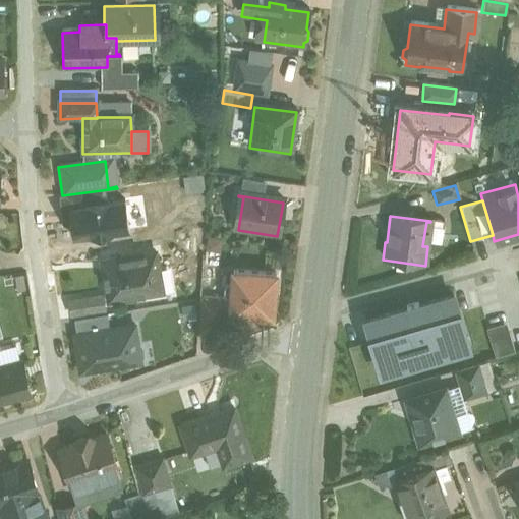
[(108,235),(68,242),(70,257),(100,252),(111,250),(108,235)]
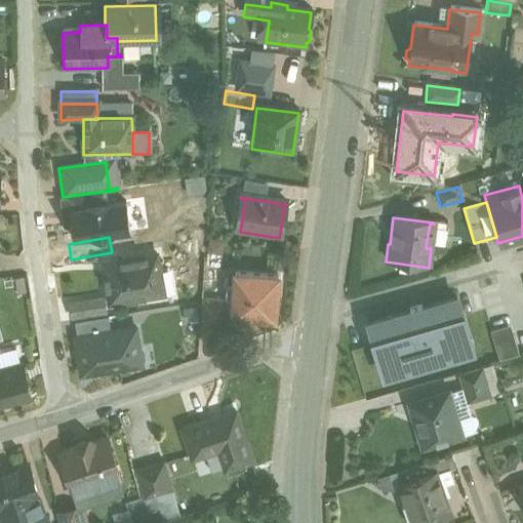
[(156,255),(114,263),(112,252),(101,254),(109,305),(133,300),(132,296),(156,292),(153,274),(159,273),(156,255)]
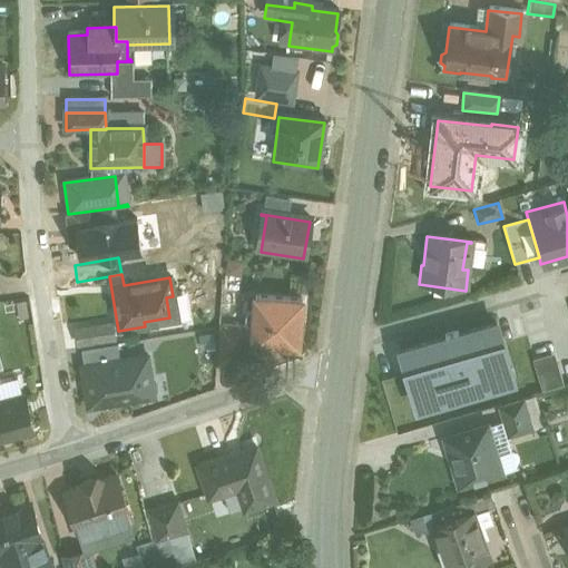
[(301,301),(254,299),(252,330),(251,343),(251,344),(297,348),(301,301)]
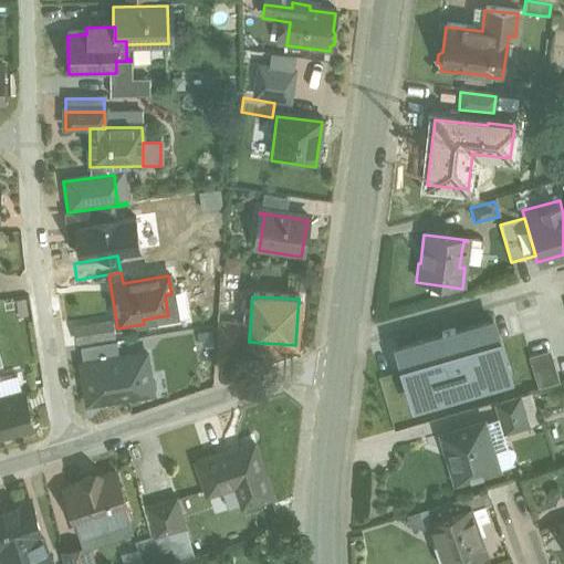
[(491,323),(453,334),(452,332),(440,335),(441,338),(397,352),(410,396),(424,393),(426,403),(440,398),(439,394),(460,387),(461,392),(494,382),(491,373),(505,368),(491,323)]
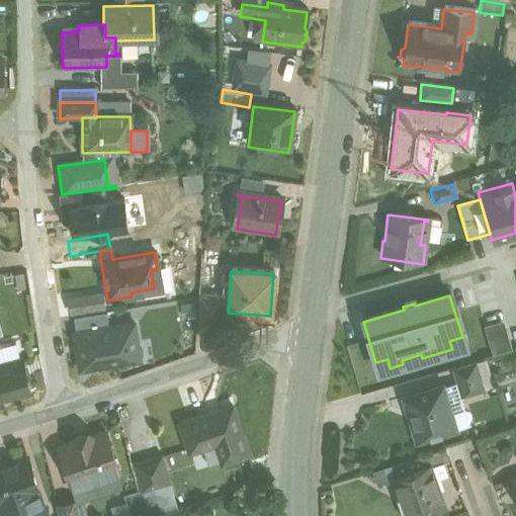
[(229,299),(198,297),(196,334),(221,336),(223,312),(228,312),(229,299)]
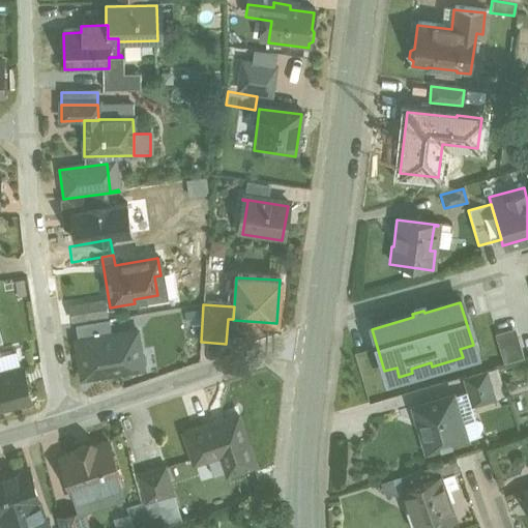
[(0,373),(19,369),(15,352),(0,356),(0,373)]
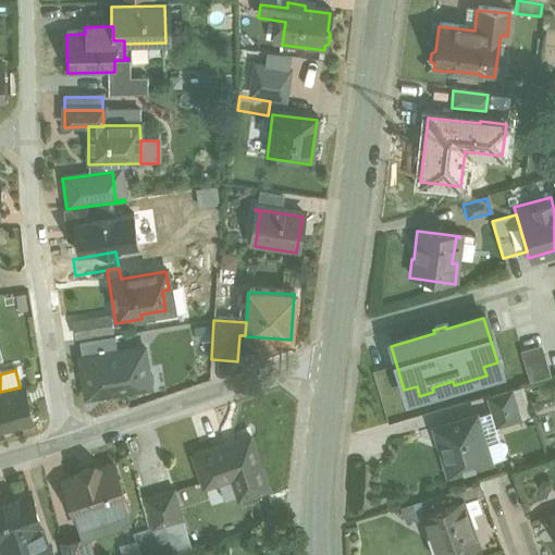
[(20,387),(0,392),(0,430),(31,422),(21,386),(20,387)]
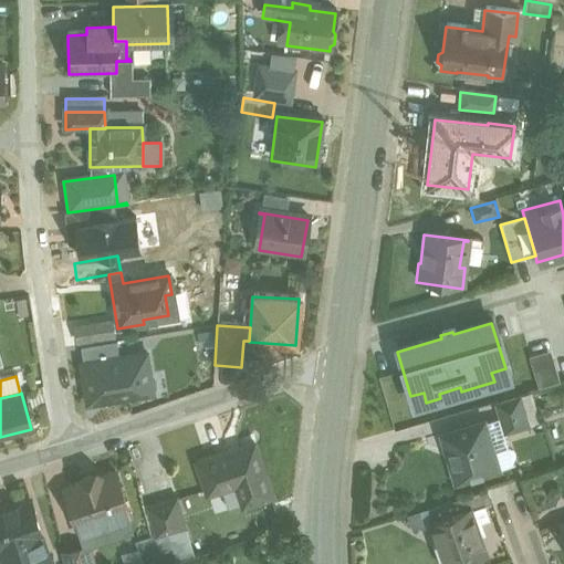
[(518,399),(495,406),(504,434),(526,427),(518,399)]
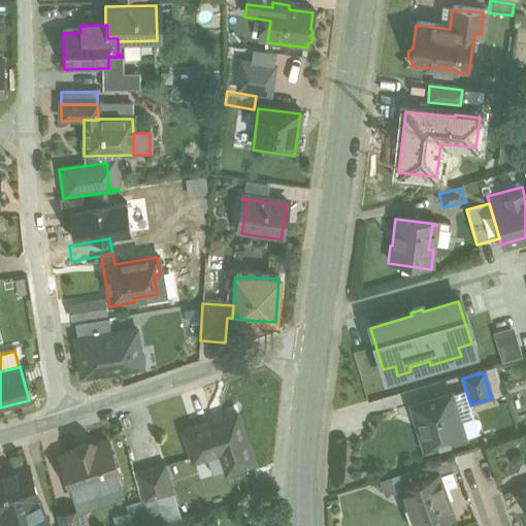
[(450,395),(411,406),(424,452),(463,439),(450,395)]
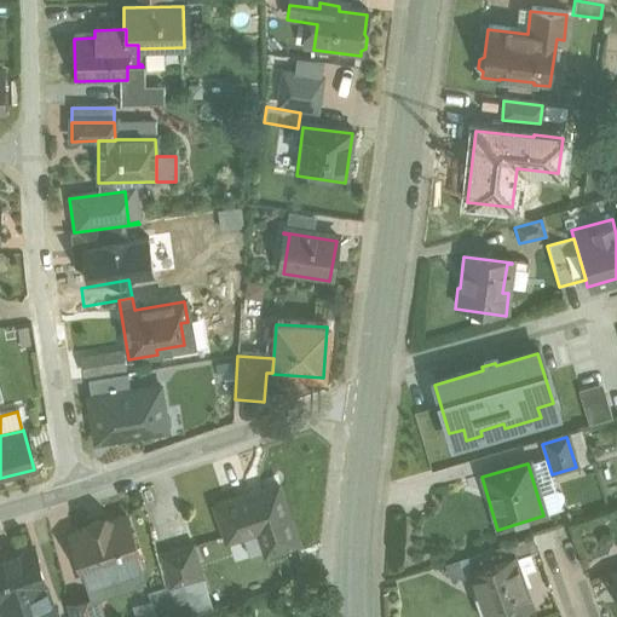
[(277,488),(214,508),(226,542),(258,532),(265,555),(295,545),(277,488)]
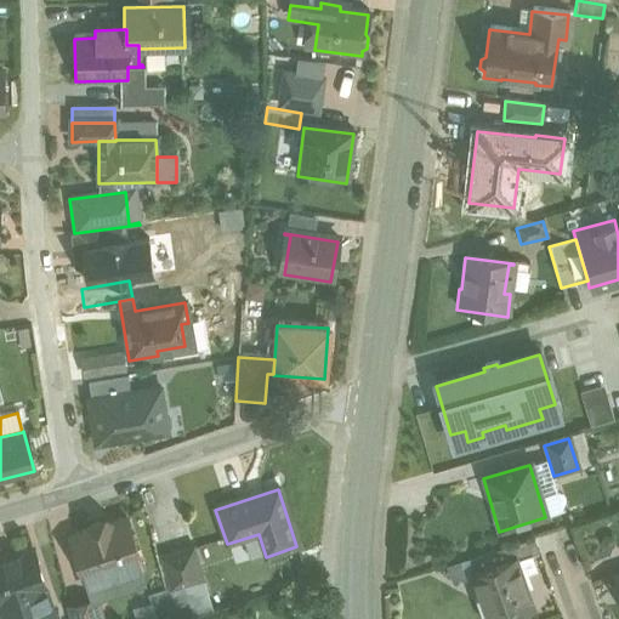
[(124,520),(106,526),(104,523),(97,520),(89,523),(86,531),(86,533),(69,539),(84,581),(85,581),(91,579),(92,580),(100,579),(101,577),(103,575),(106,581),(123,577),(124,580),(129,579),(131,585),(137,583),(140,579),(138,571),(142,569),(124,520)]
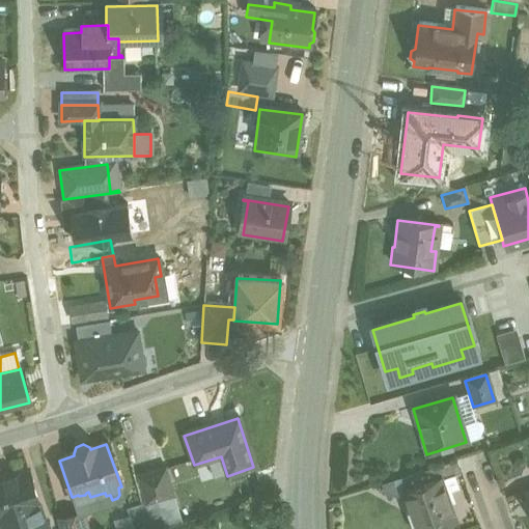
[(455,461),(429,469),(434,480),(439,478),(440,479),(460,473),(455,461)]
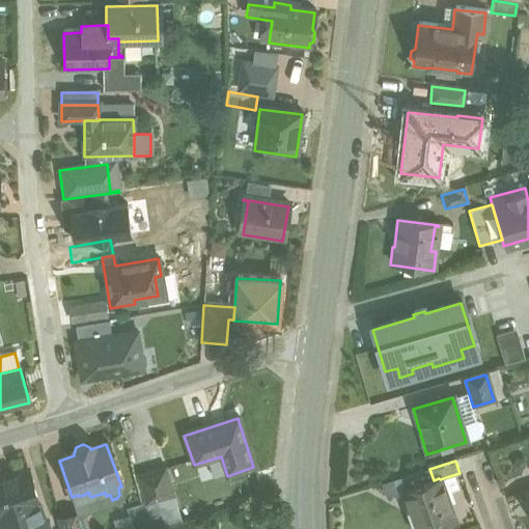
[(429,469),(398,479),(404,492),(434,480),(429,469)]
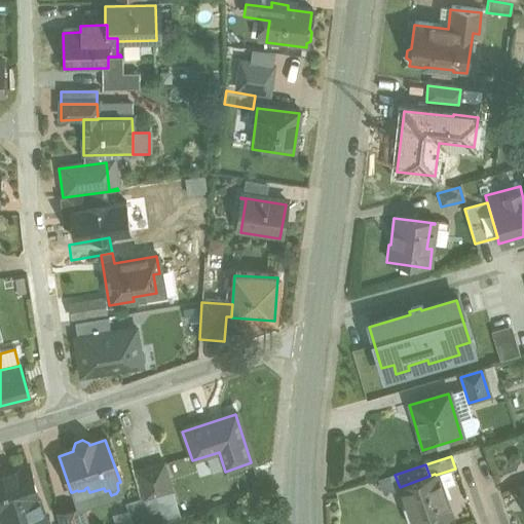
[(162,465),(137,474),(144,498),(171,491),(162,465)]
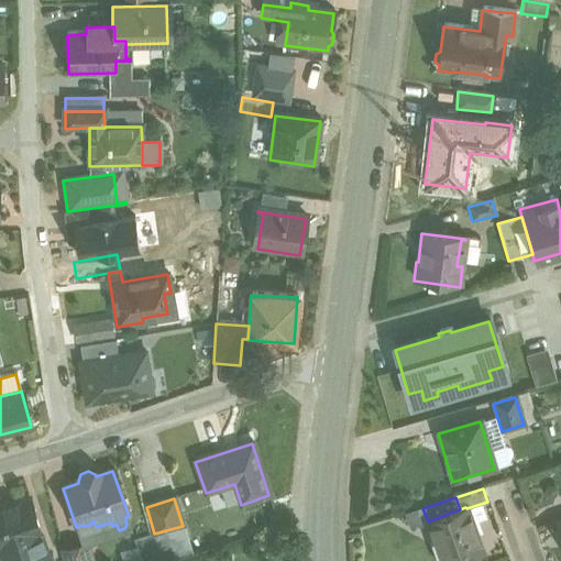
[(29,499),(0,508),(0,550),(3,560),(30,560),(46,556),(29,499)]
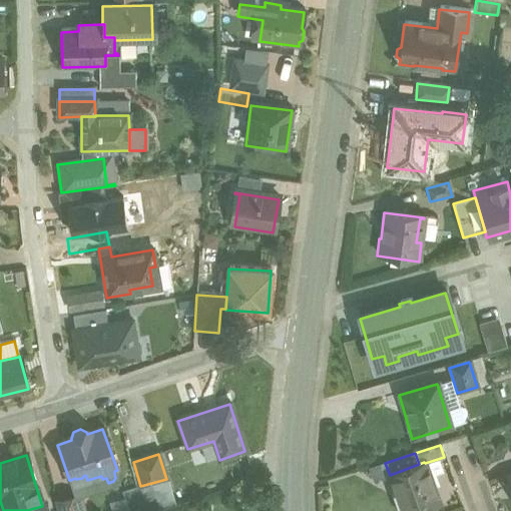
[(419,464),(390,475),(396,492),(397,491),(403,510),(419,510),(439,504),(425,463),(424,462),(419,464)]
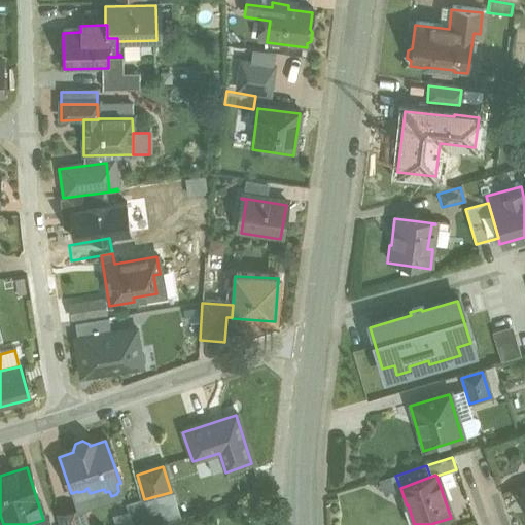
[(84,491),(78,492),(77,491),(72,493),(77,506),(105,497),(105,492),(104,489),(90,493),(88,488),(85,489),(84,491)]
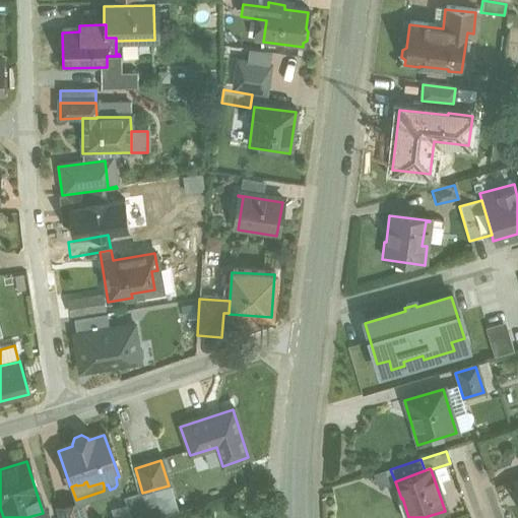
[(144,517),(138,494),(123,499),(128,517),(144,517)]
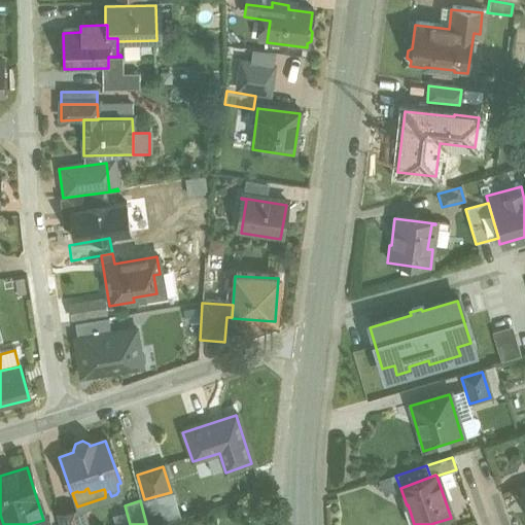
[(86,524),(82,510),(57,516),(59,524),(86,524)]
